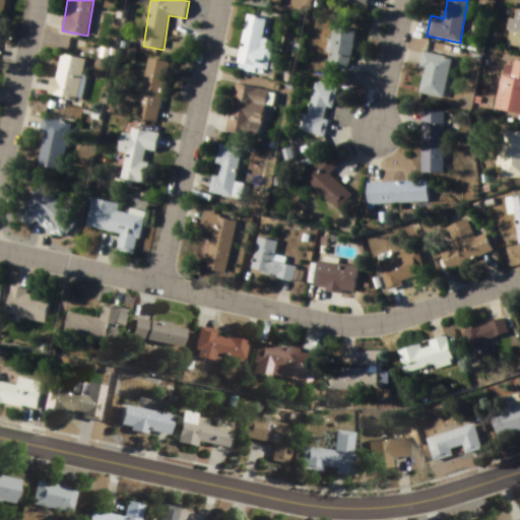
[(519,9),(514,8),(504,47),(519,51),(519,9)]
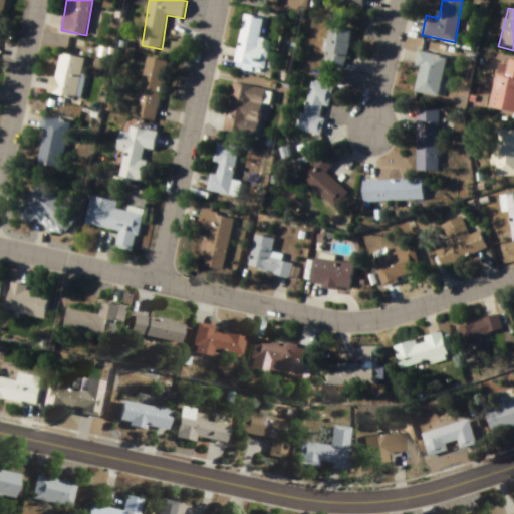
[(236,63),(264,68),(267,50),(258,48),(264,18),(244,15),(236,63)]
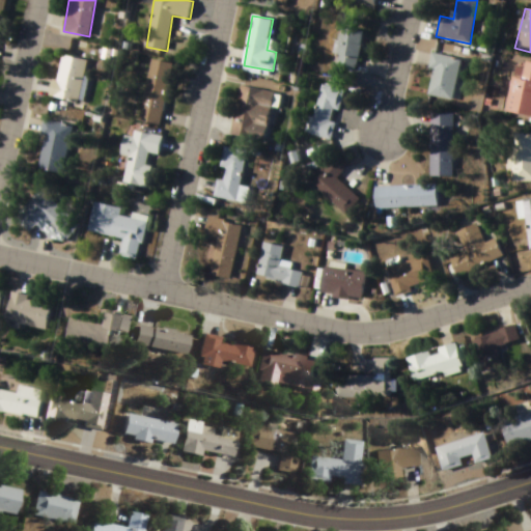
[(331,70),(353,76),(365,33),(343,27),(331,70)]
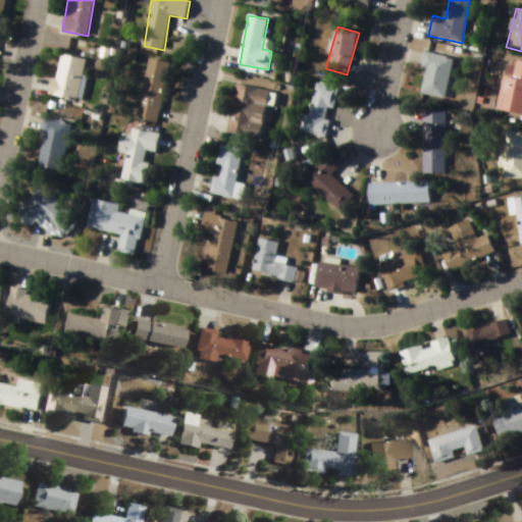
[(453,58),(427,53),(419,94),(445,99),(453,58)]
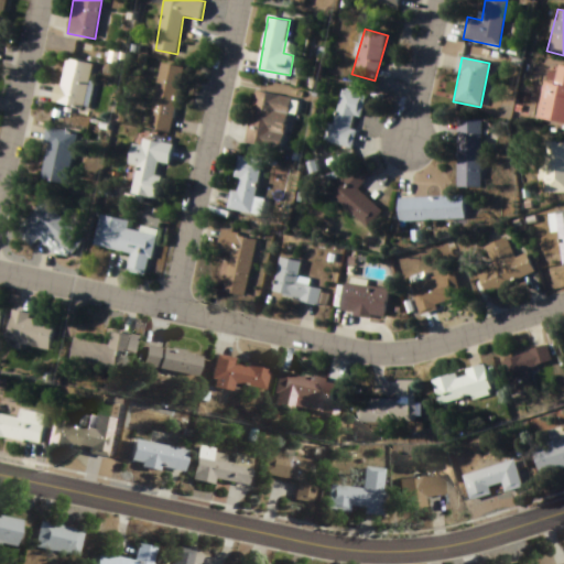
[(85,109),(94,65),(64,58),(55,102),(85,109)]
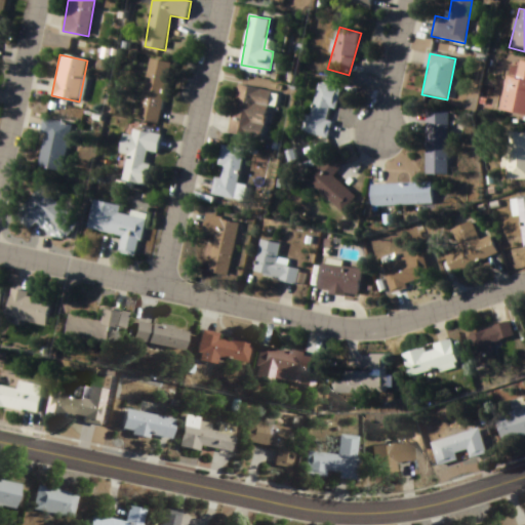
[(138,120),(160,124),(171,63),(150,59),(138,120)]
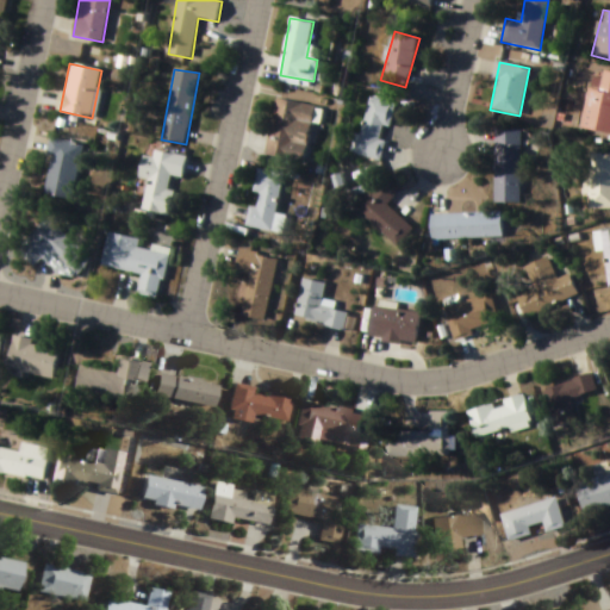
[(609,72),(602,70),(598,89),(587,87),(582,130),(609,134),(609,72)]
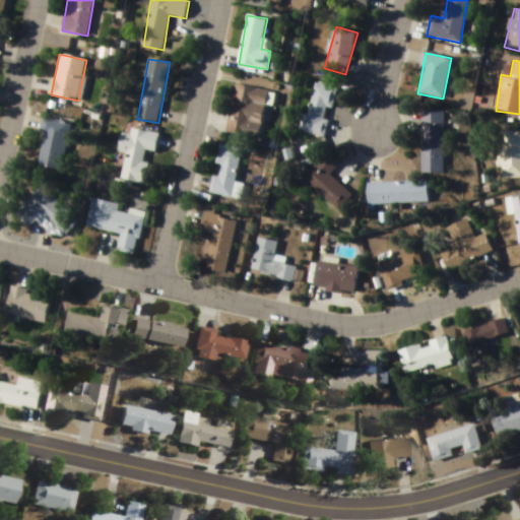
[(337,89),(314,82),(302,132),(325,138),(329,121),(324,119),(327,108),(332,110),(337,89)]
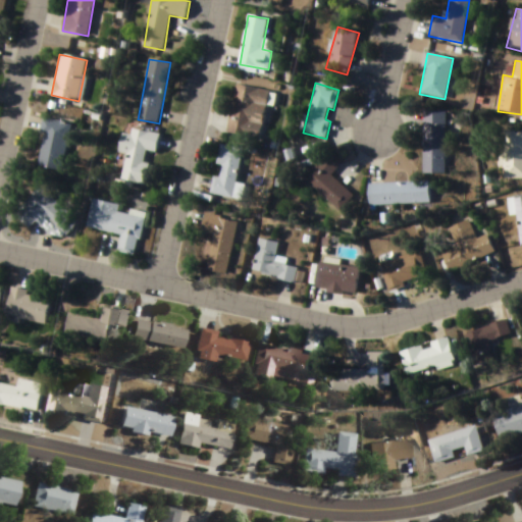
[(227,133),(260,140),(270,92),(238,85),(227,133)]
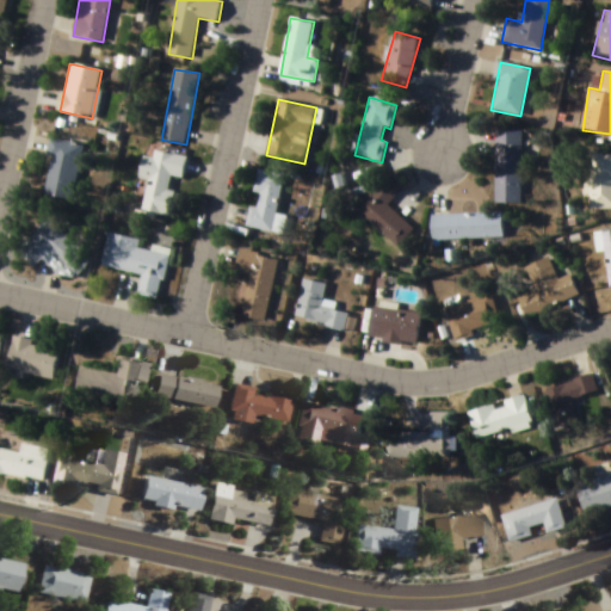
[(522,131),(495,131),(495,203),(522,203),(522,131)]
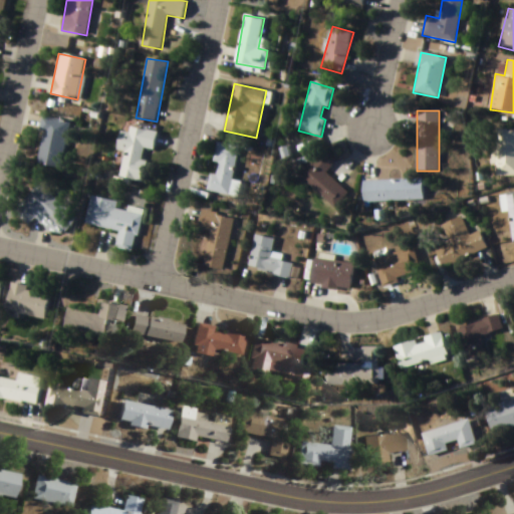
[(36,165),(62,169),(71,121),(45,116),(36,165)]
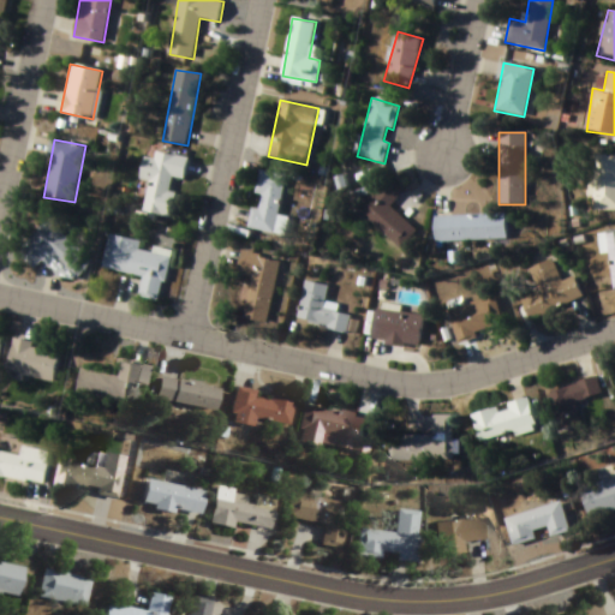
[(149,183),(144,214),(173,219),(178,193),(169,193),(172,178),(185,180),(189,159),(156,153),(155,160),(143,159),(139,180),(149,183)]
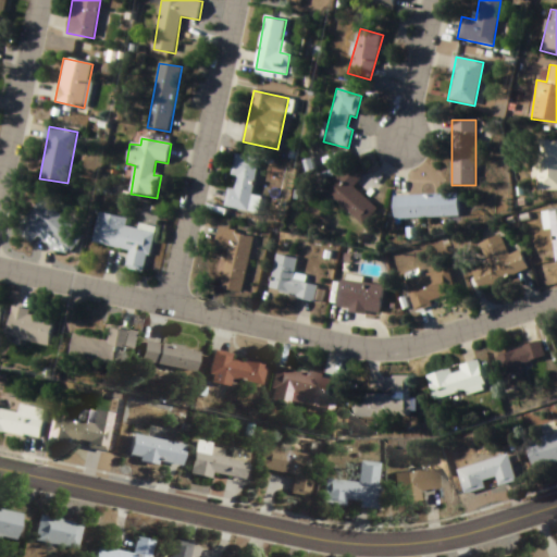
[(556,140),(536,140),(536,192),(556,190),(556,140)]
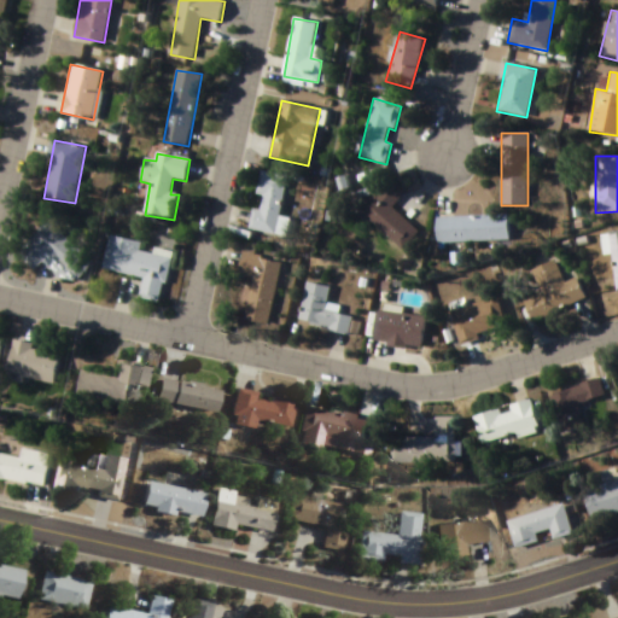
[(252,231),(278,234),(286,176),(261,173),(252,231)]
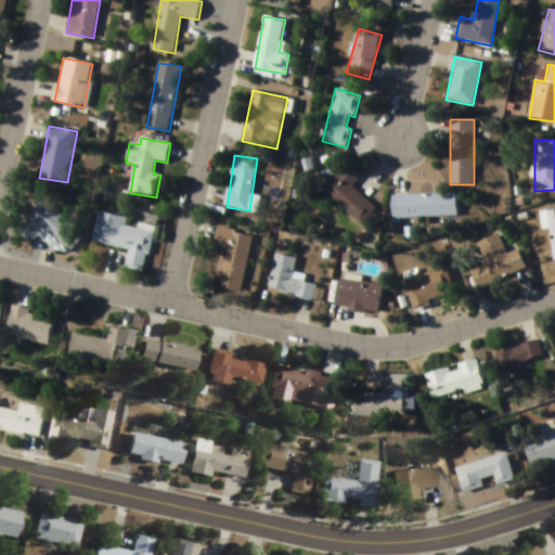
[(376,209),(352,188),(364,175),(349,160),(323,190),(362,226),(376,209)]
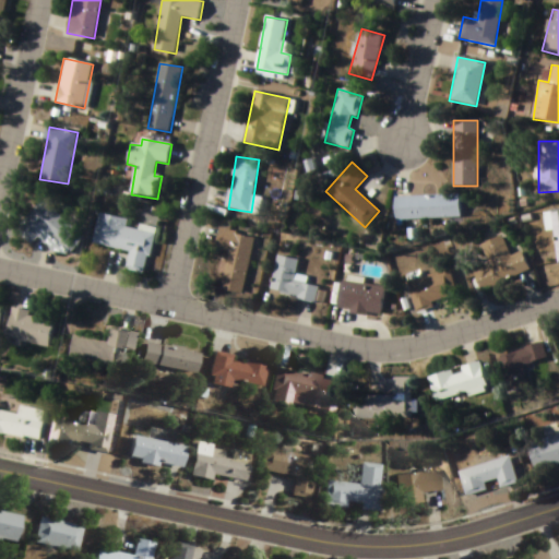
[(394,198),(395,221),(461,218),(460,195),(394,198)]
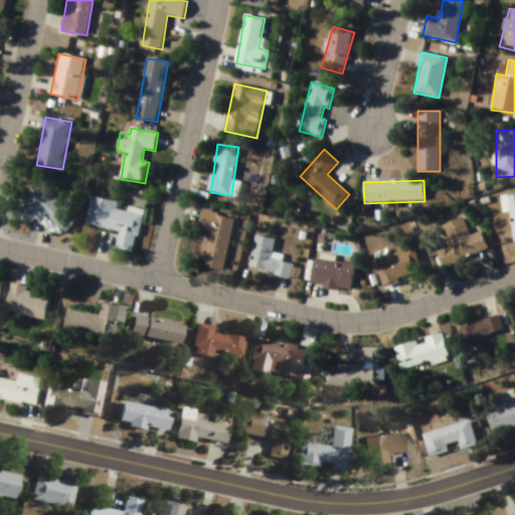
[(79,217),(38,185),(15,215),(30,226),(40,213),(67,233),(79,217)]
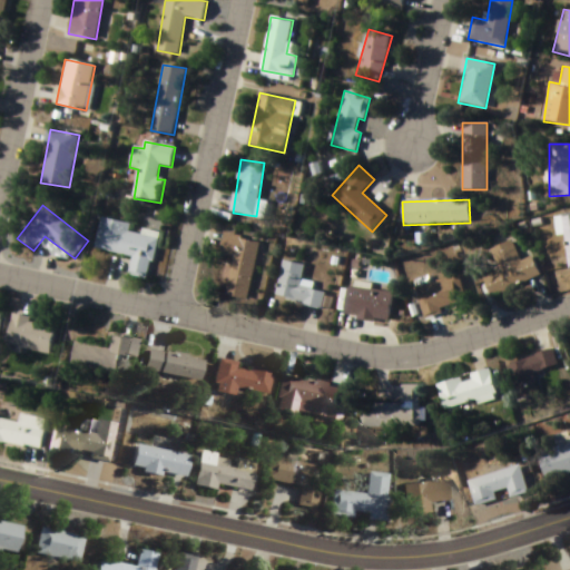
[(569,214),(554,216),(558,236),(564,235),(569,268),(569,214)]
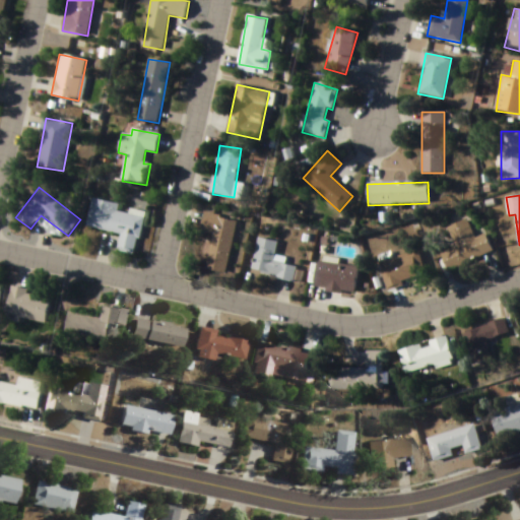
[(145,213),(129,210),(128,214),(119,212),(120,204),(92,199),(87,228),(121,235),(117,253),(137,256),(145,213)]
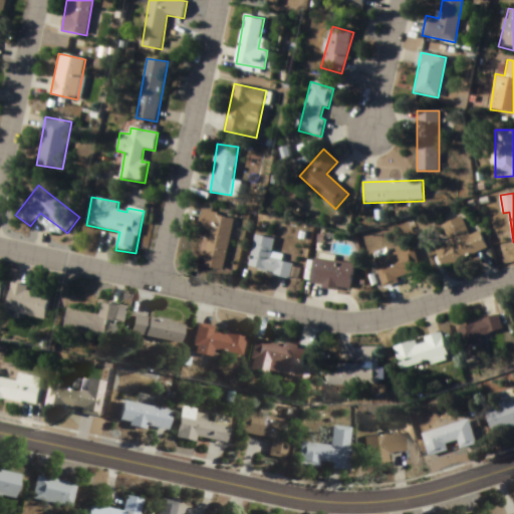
[(201,267),(224,271),(233,218),(202,212),(197,239),(206,241),(201,267)]
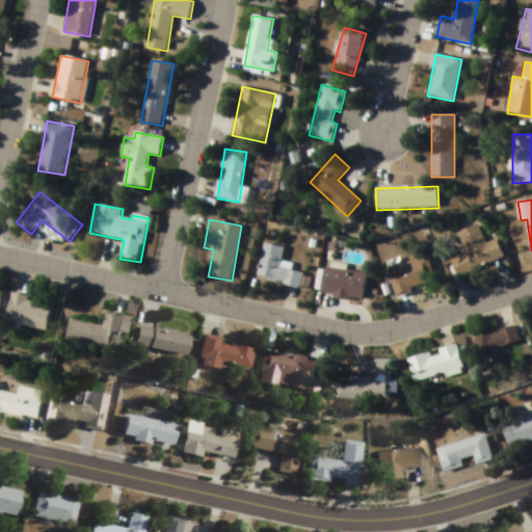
[(505,260),(497,240),(486,244),(478,224),(458,233),(468,255),(452,262),(458,277),(505,260)]
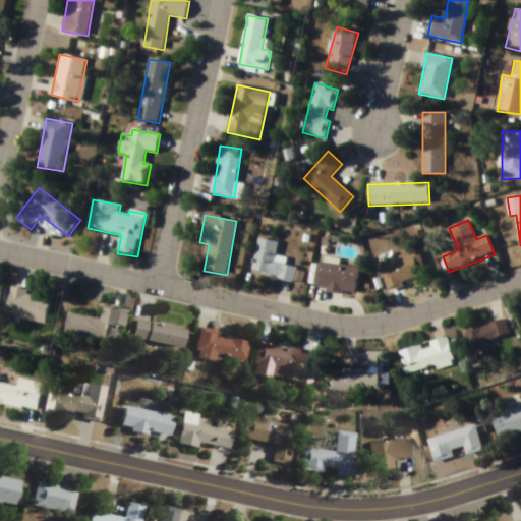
[(278,242),(258,239),(251,275),(294,283),(297,268),(286,266),(287,259),(276,257),(278,242)]
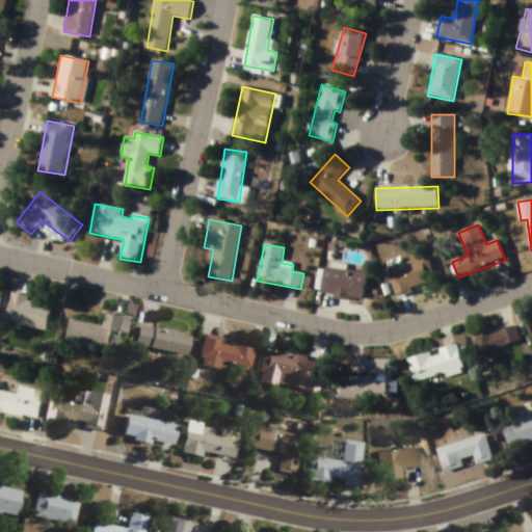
[(396,298),(413,293),(411,289),(435,283),(428,258),(389,268),(396,298)]
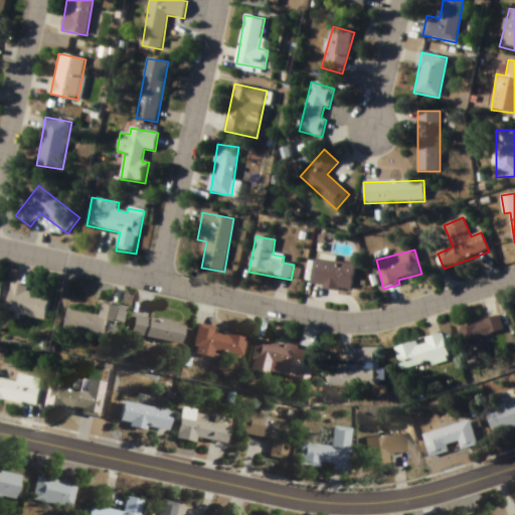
[(353,263),(314,262),(314,289),(353,290),(353,263)]
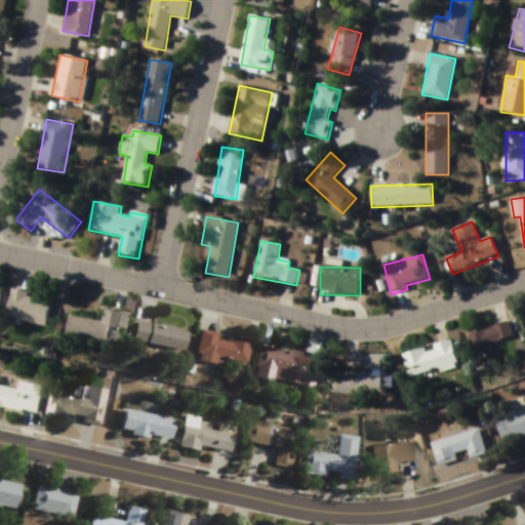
[(10,293),(6,322),(45,329),(50,299),(10,293)]
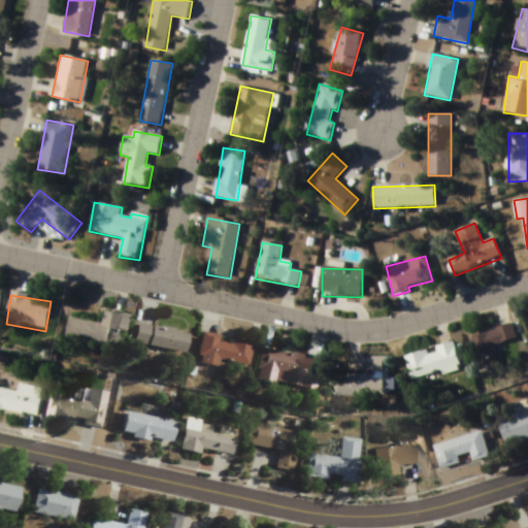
[(102,324),(69,318),(65,339),(107,348),(110,331),(122,334),(125,317),(104,312),(102,324)]
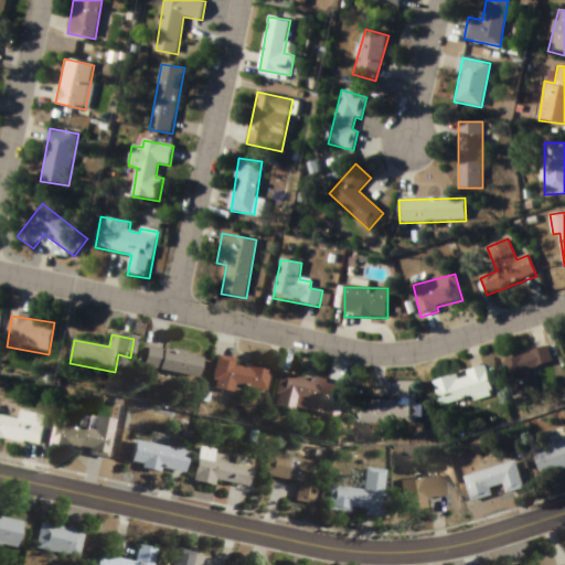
[(196,356),(144,348),(140,370),(193,379),(196,356)]
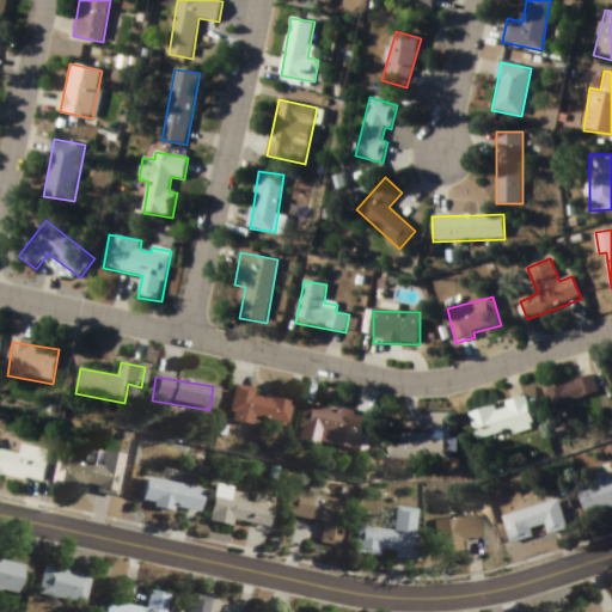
[(599,393),(594,378),(544,391),(554,430),(577,424),(571,402),(599,393)]
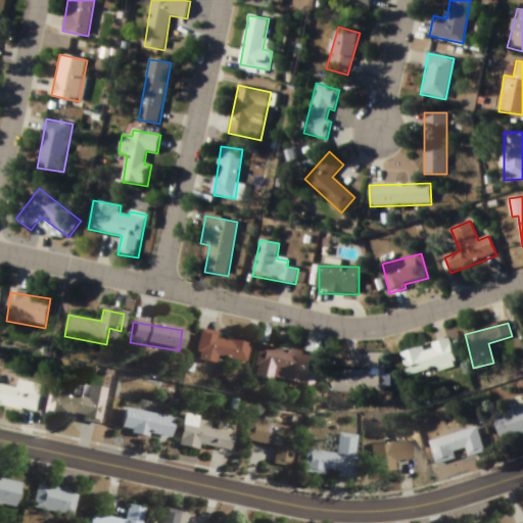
[(192,354),(241,365),(246,340),(226,336),(226,341),(215,339),(216,334),(197,330),(192,354)]
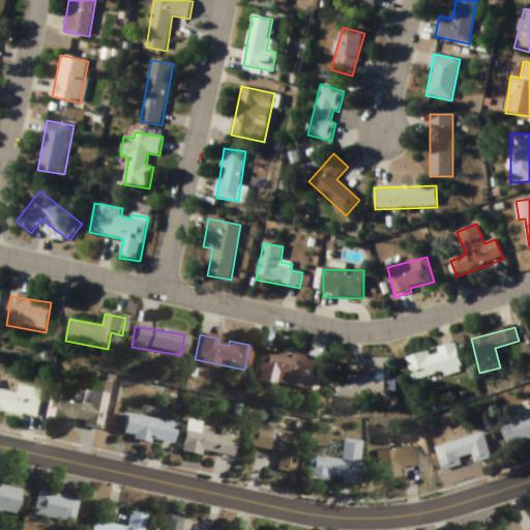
[(413,383),(462,371),(454,345),(406,357),(413,383)]
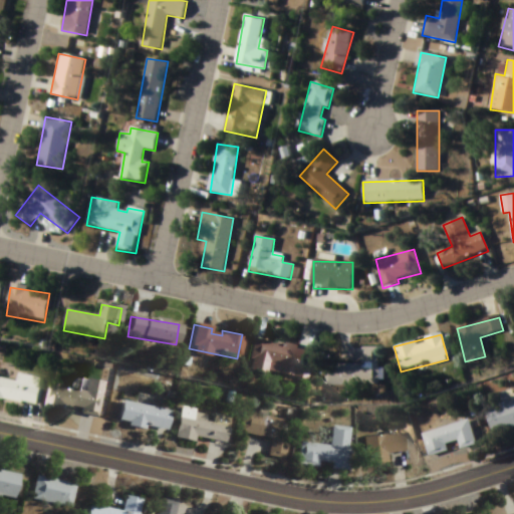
[(290,368),(289,378),(304,380),(310,350),(252,340),(248,361),(290,368)]
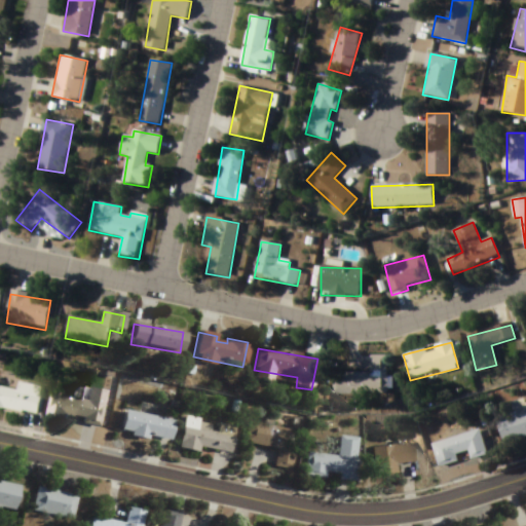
[(386,395),(386,357),(370,357),(370,374),(332,374),(332,395),(386,395)]
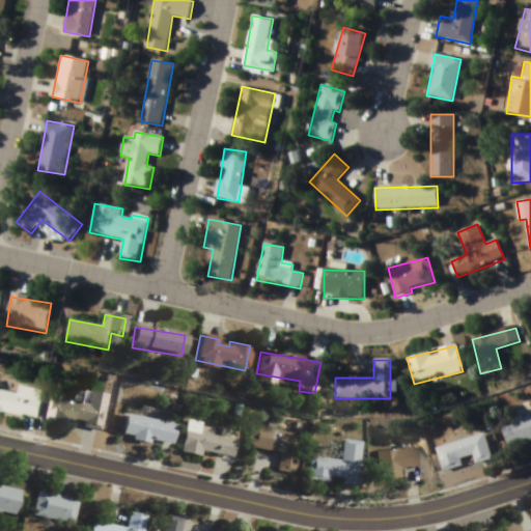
[(18,395),(0,390),(0,412),(38,421),(44,391),(20,387),(18,395)]
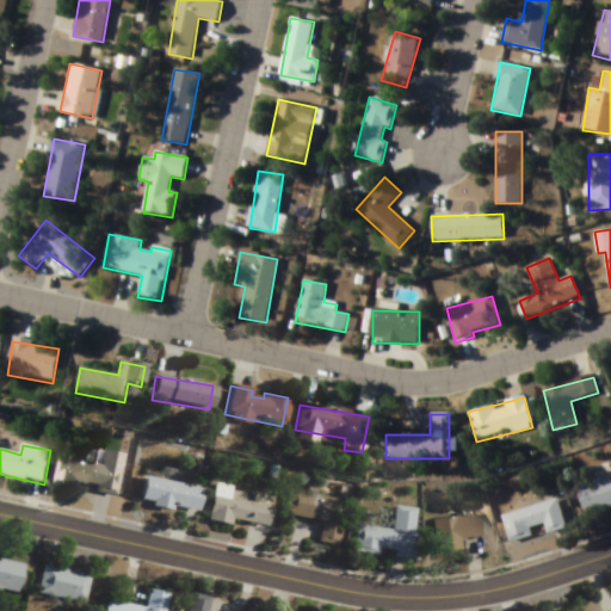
[(112,495),(121,456),(102,452),(98,467),(62,458),(57,482),(112,495)]
